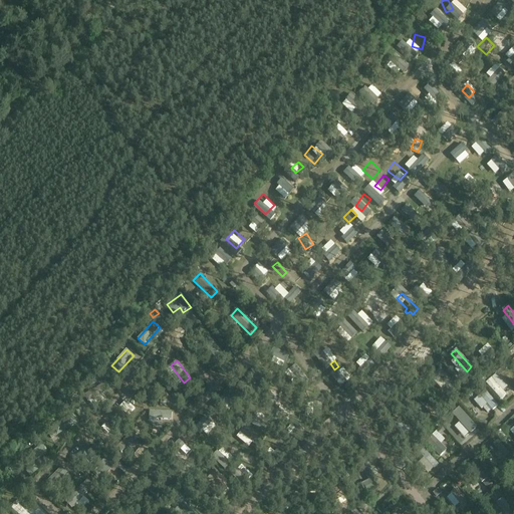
[(436,373),(447,384),(453,391),(458,387),(441,368),(436,373)]
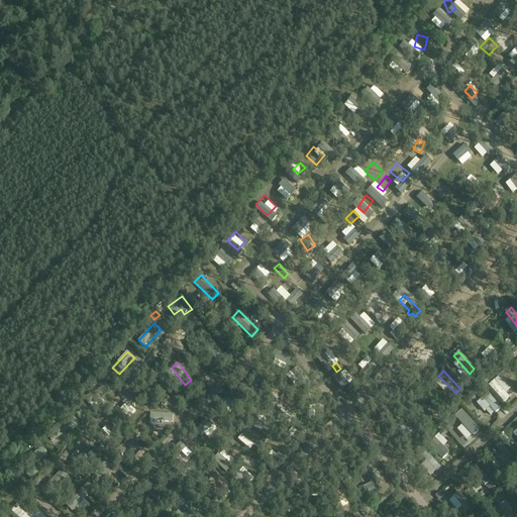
[(335,372),(329,375),(334,389),(340,386),(335,372)]
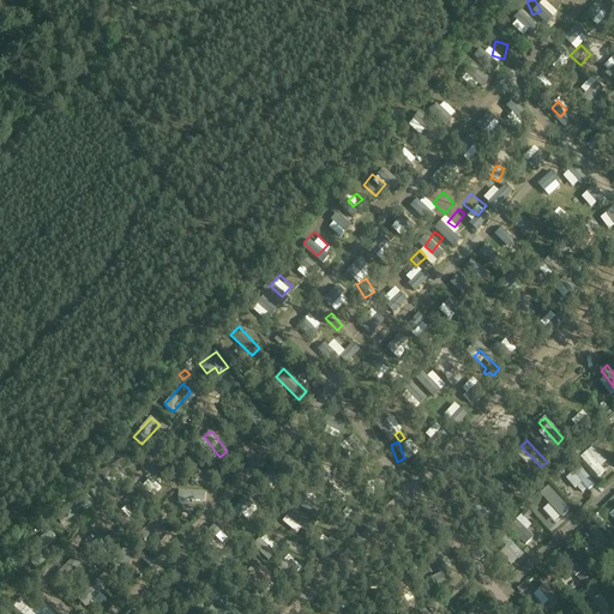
[(588,453),(582,458),(600,479),(606,473),(588,453)]
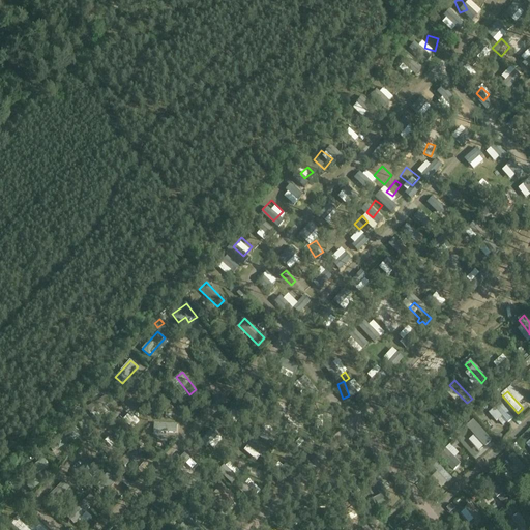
[(112,403),(107,395),(87,407),(91,414),(112,403)]
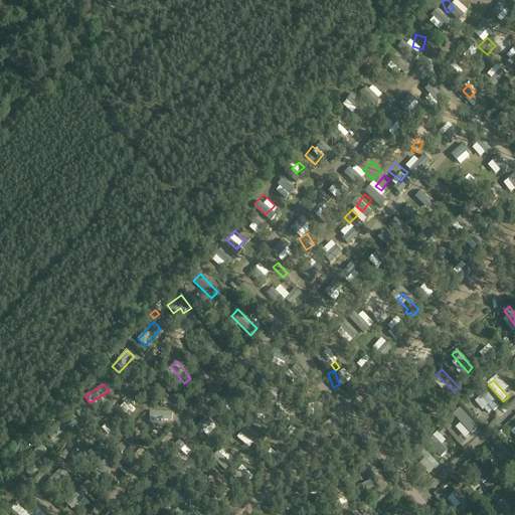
[(481,396),(475,401),(483,410),(489,405),(494,411),(499,406),(486,391),(481,396)]
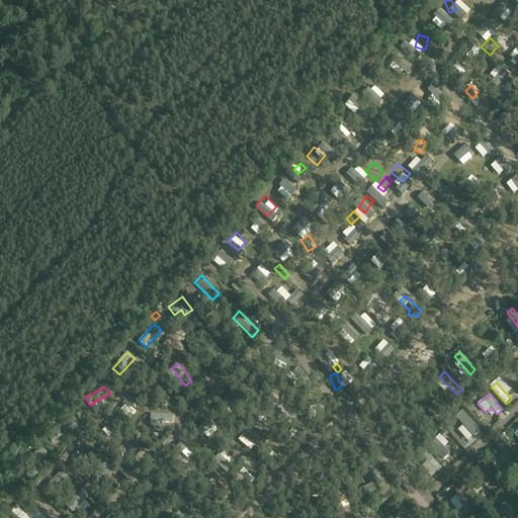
[(120,411),(130,419),(136,412),(126,404),(120,411)]
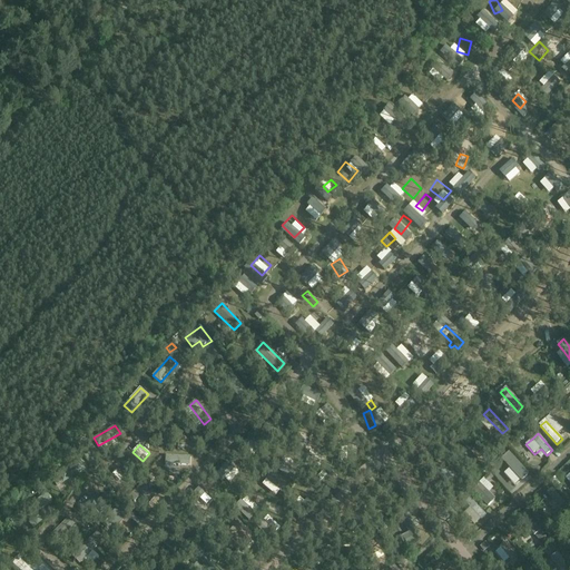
[(521,481),(529,474),(509,452),(501,459),(521,481)]
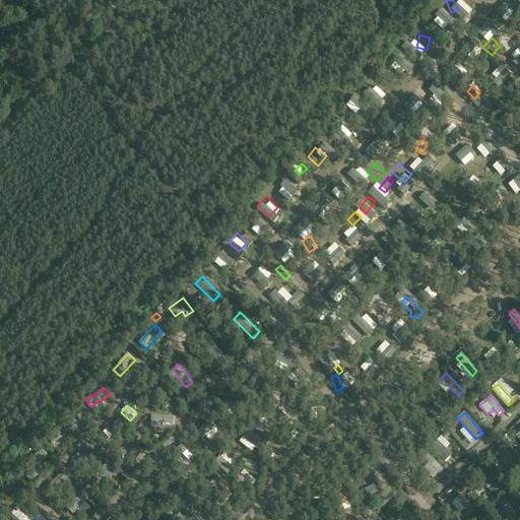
[(174,417),(151,416),(151,424),(174,425),(174,417)]
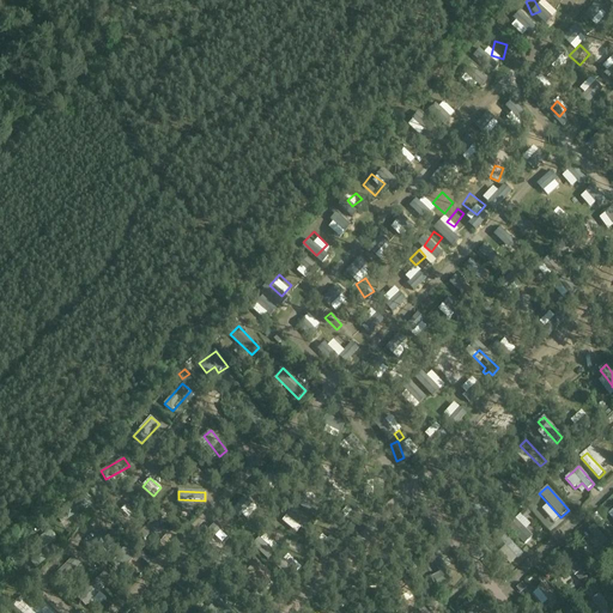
[(477,501),(472,507),(490,521),(495,515),(477,501)]
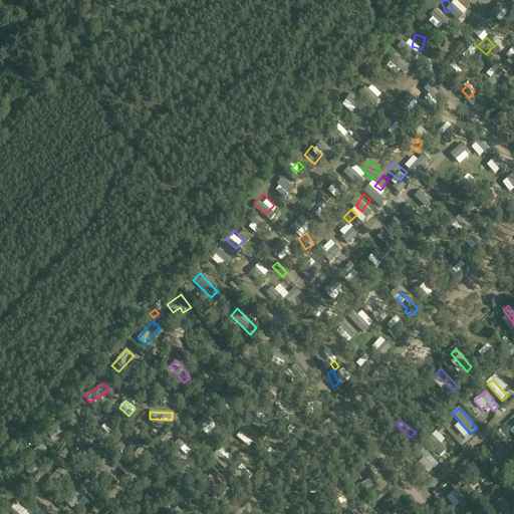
[(436,431),(432,435),(441,444),(445,440),(436,431)]
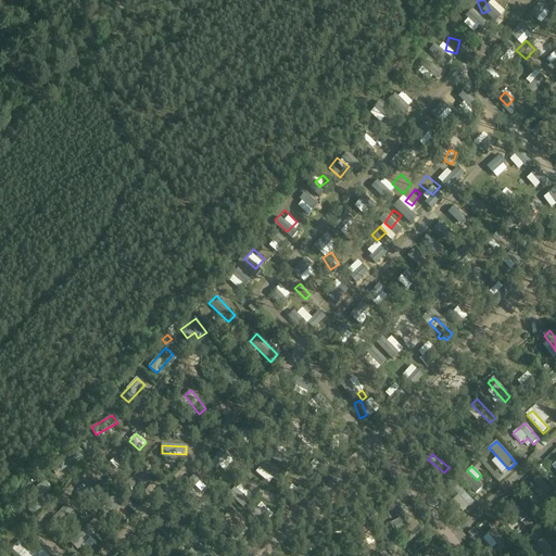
[(141,469),(126,485),(131,490),(136,485),(141,490),(147,482),(142,478),(146,475),(147,475),(141,469)]
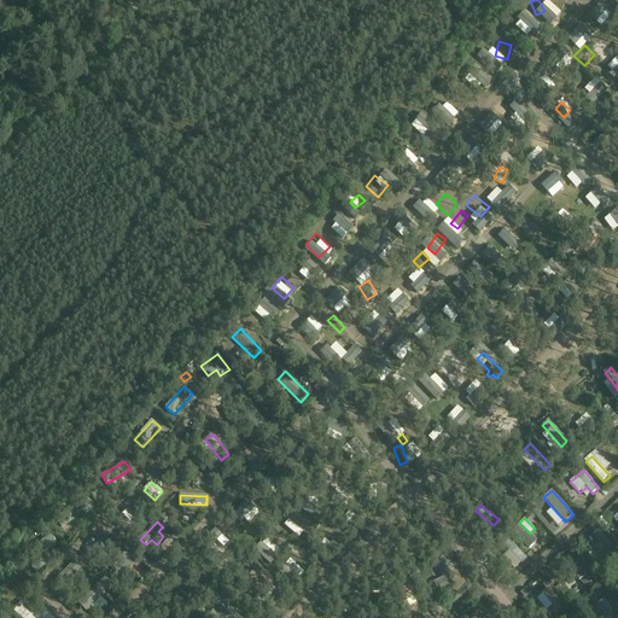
[(537,541),(519,523),(512,531),(530,548),(537,541)]
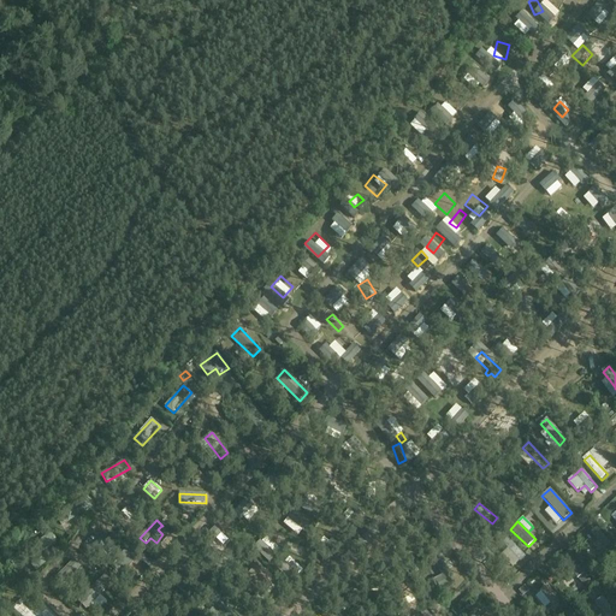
[(615,551),(597,528),(591,533),(605,550),(599,555),(605,562),(615,552),(615,551)]
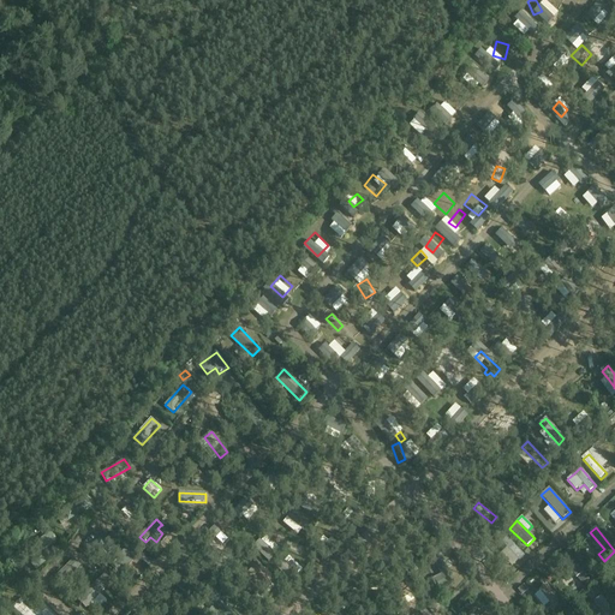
[(501,541),(507,548),(519,560),(520,561),(525,556),(506,536),(501,541)]
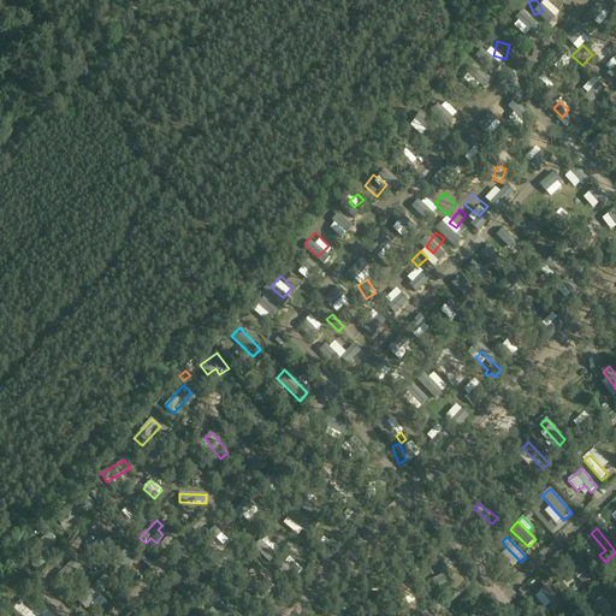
[(134,554),(128,548),(116,561),(117,562),(112,567),(117,570),(122,567),(125,570),(130,566),(125,562),(134,554)]
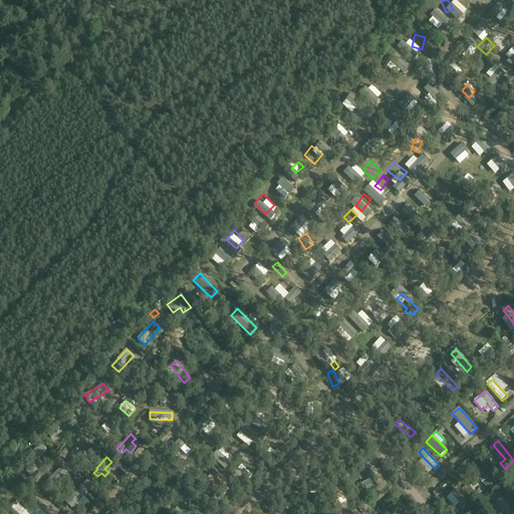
[(473,478),(476,483),(480,480),(482,483),(488,478),(474,460),(468,465),(476,475),(473,478)]
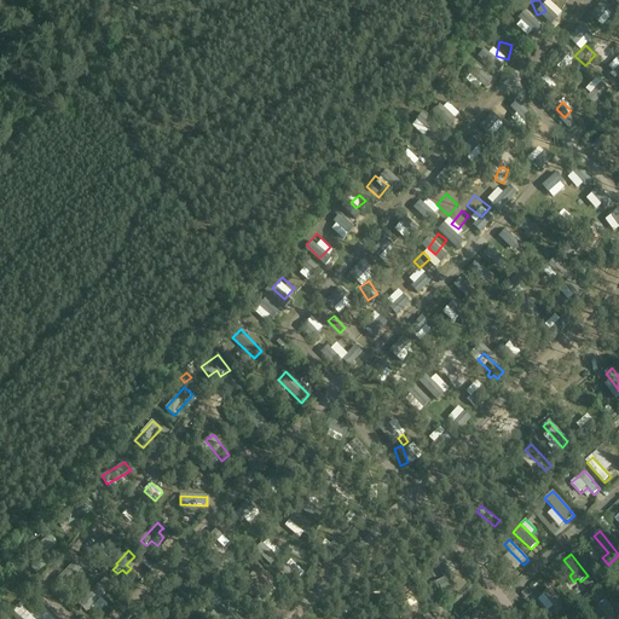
[(458,586),(445,557),(435,562),(444,578),(434,583),(440,595),(458,586)]
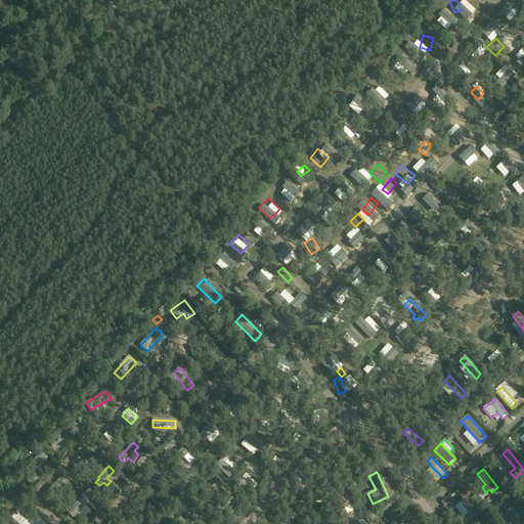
[(69,482),(62,476),(47,491),(53,497),(69,482)]
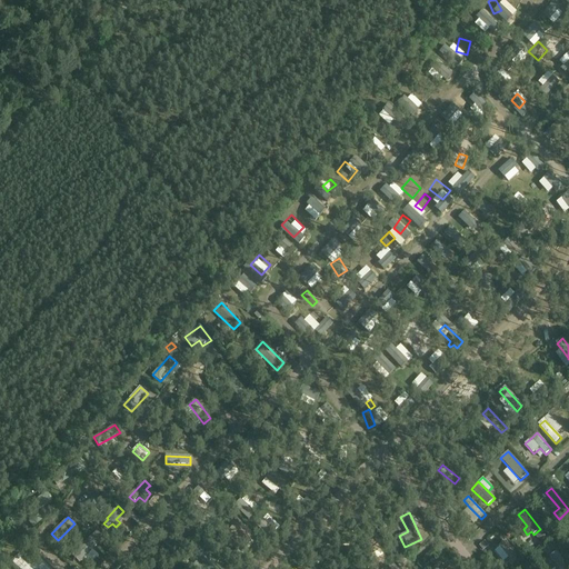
[(236,526),(225,538),(238,550),(243,543),(241,542),(247,537),(236,526)]
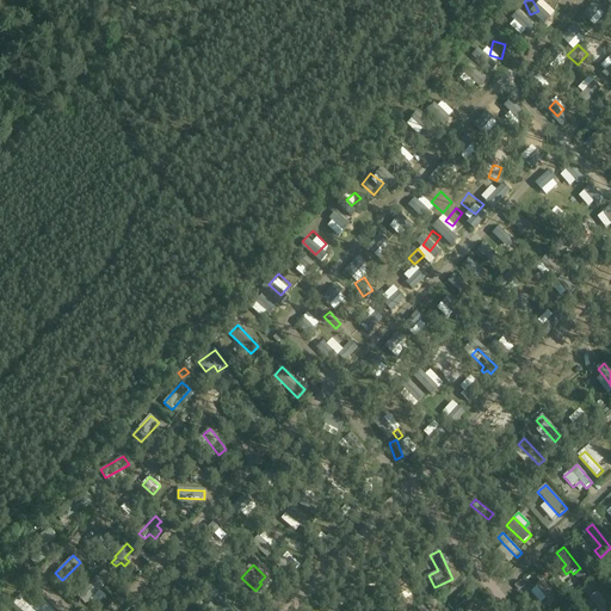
[(187,592),(193,585),(173,568),(167,575),(187,592)]
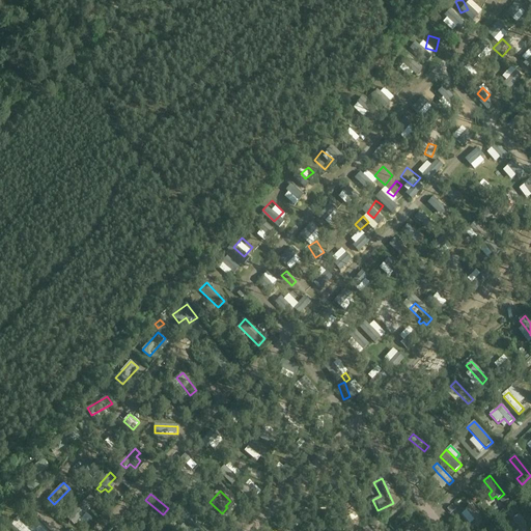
[(90,508),(84,501),(67,519),(74,525),(90,508)]
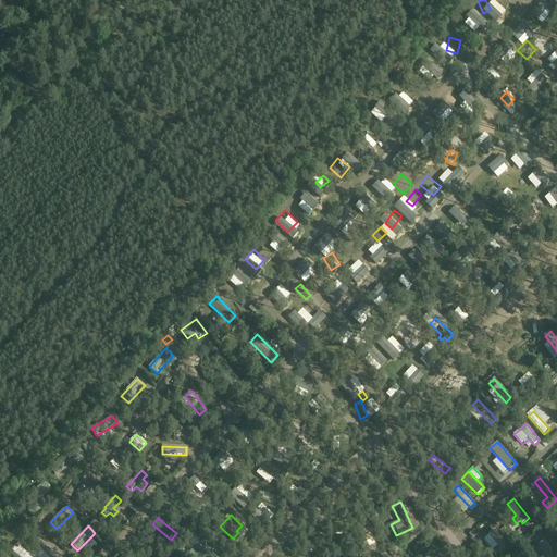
[(367,529),(362,533),(374,547),(380,543),(367,529)]
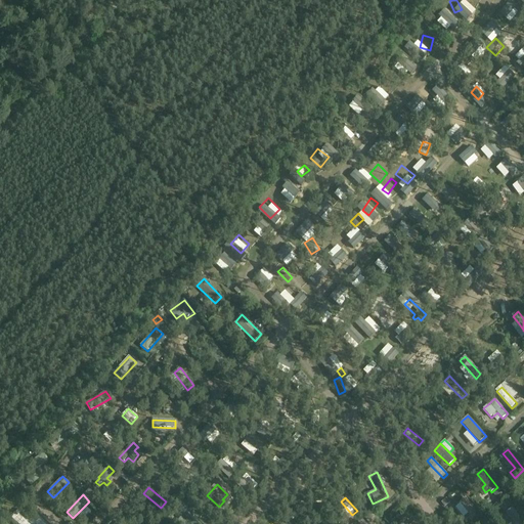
[(473,519),(479,514),(466,497),(460,503),(473,519)]
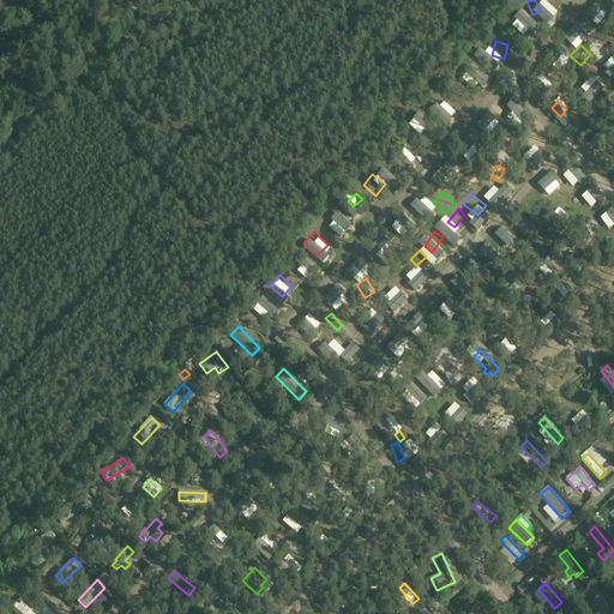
[(517,589),(522,595),(528,590),(524,584),(517,589)]
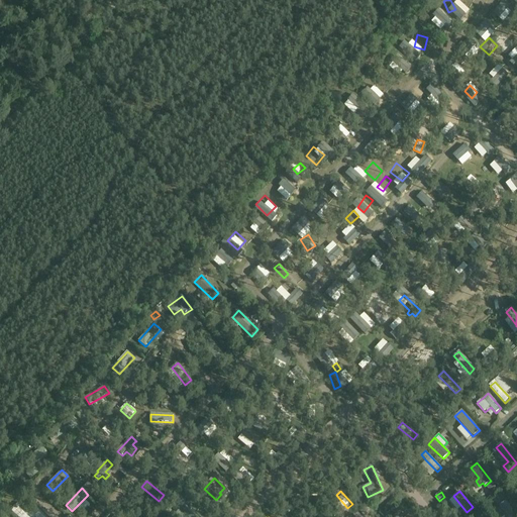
[(498,500),(498,501),(510,516),(515,512),(503,496),(498,500)]
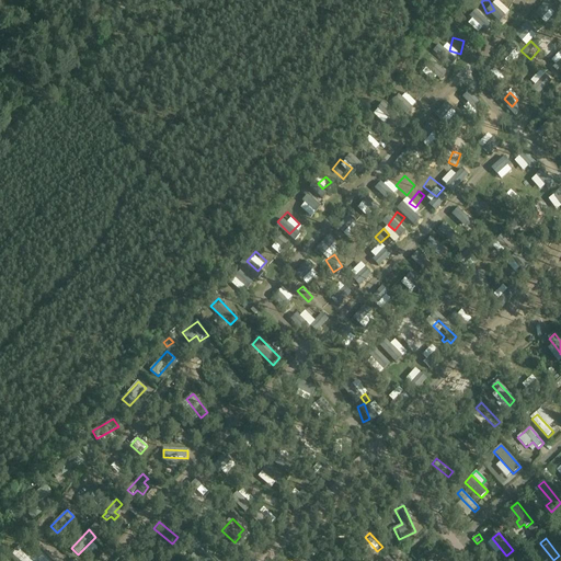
[(193,551),(195,553),(202,560),(216,560),(199,544),(193,551)]
